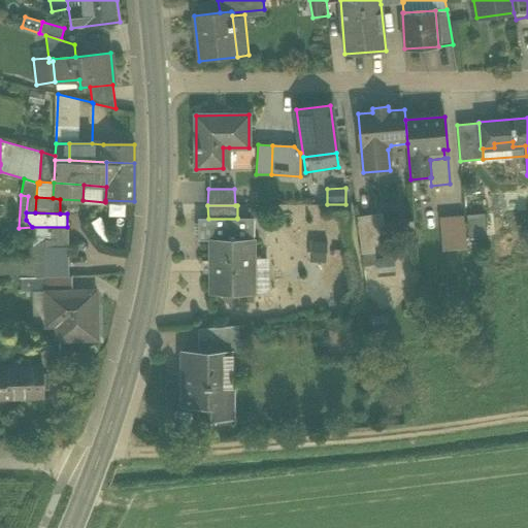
[(486,236),(485,212),(466,215),(468,237),(486,236)]
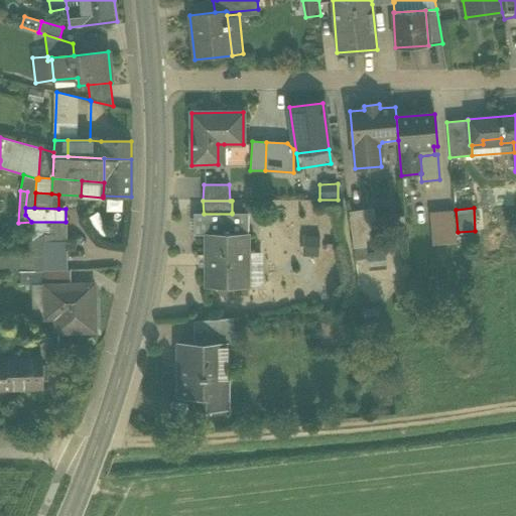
[(349,212),(354,248),(367,246),(365,236),(377,234),(374,209),(349,212)]
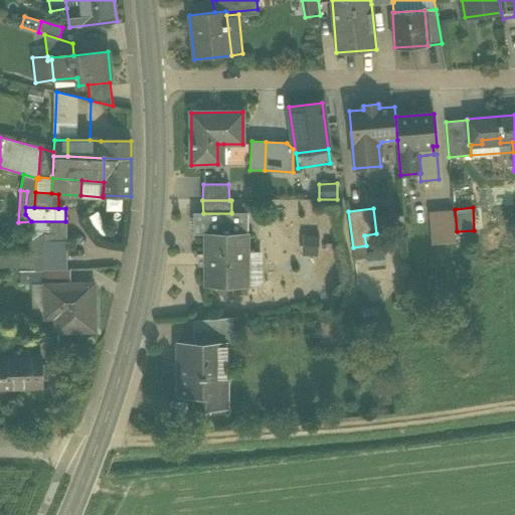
[(452,210),(428,212),(432,244),(455,242),(452,210)]
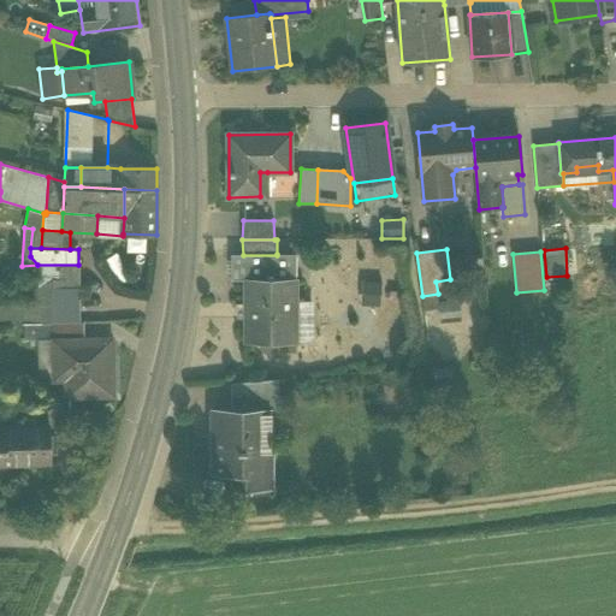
[(231,280),(244,280),(244,279),(296,279),(296,254),(277,254),(277,255),(243,255),(231,255),(231,280)]
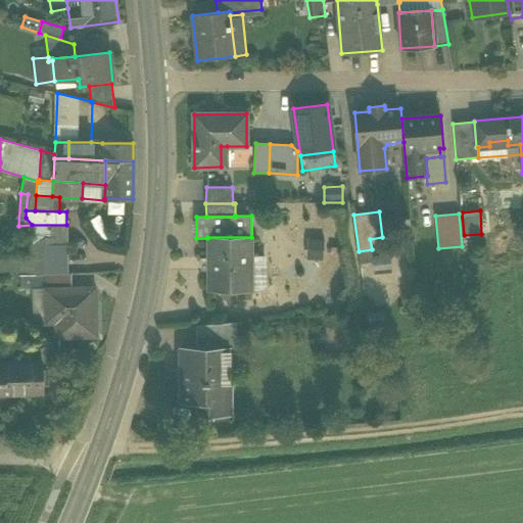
[(67,225),(66,225),(32,225),(32,244),(67,244),(67,225)]
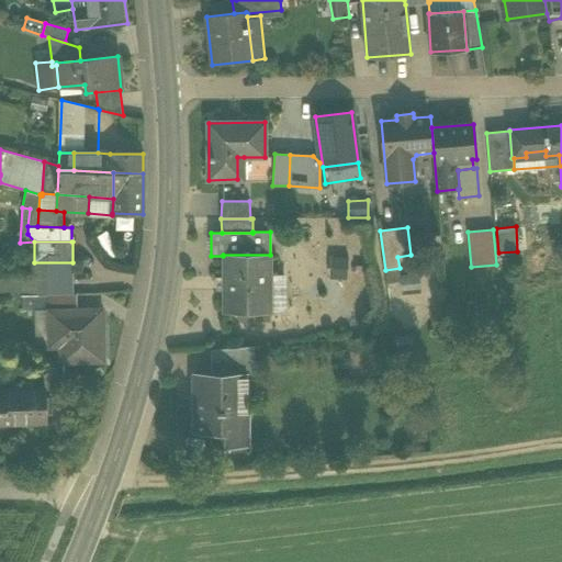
[(270,273),(270,255),(223,255),(223,256),(224,312),(270,312),(270,273)]
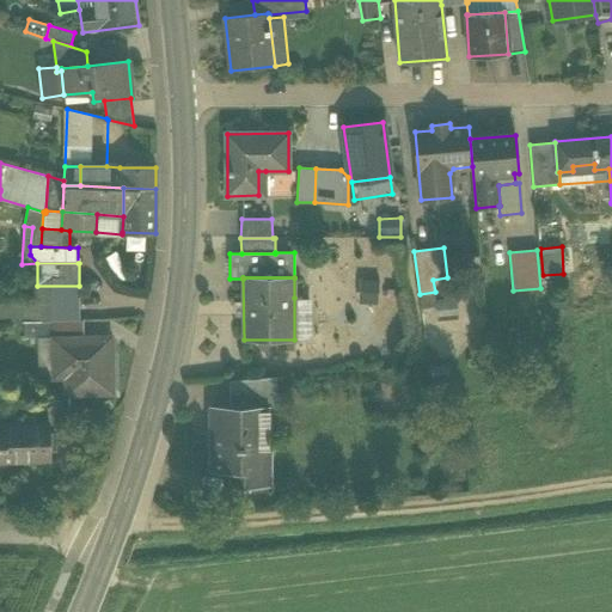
[(378,304),(379,280),(360,279),(359,303),(378,304)]
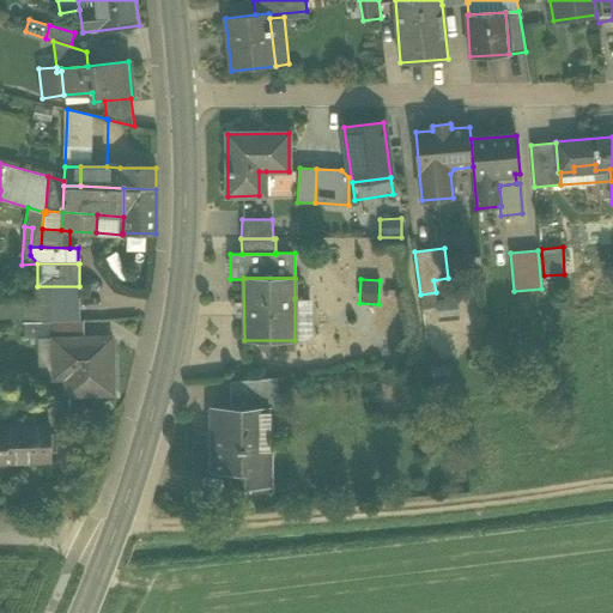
[(52,296),(79,296),(79,286),(37,286),(37,304),(53,304),(52,296)]
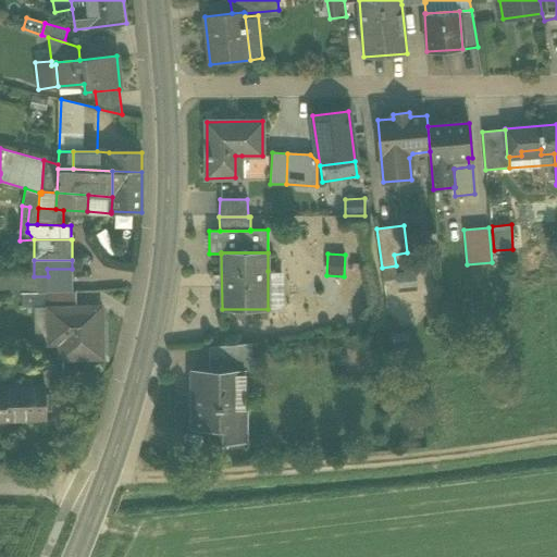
[(48,276),(48,293),(73,292),(72,269),(47,269),(48,276)]
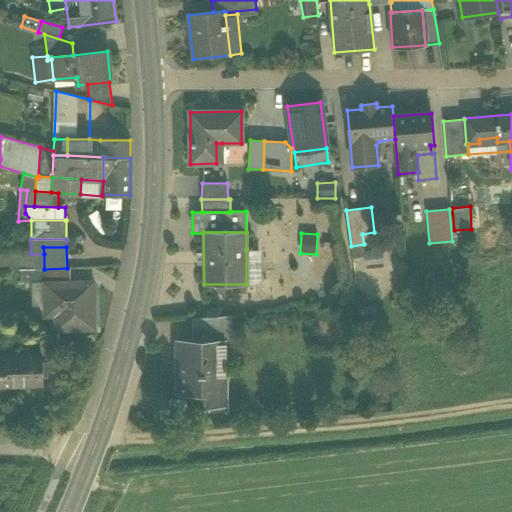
[(246,249),(246,284),(262,284),(261,249),(246,249)]
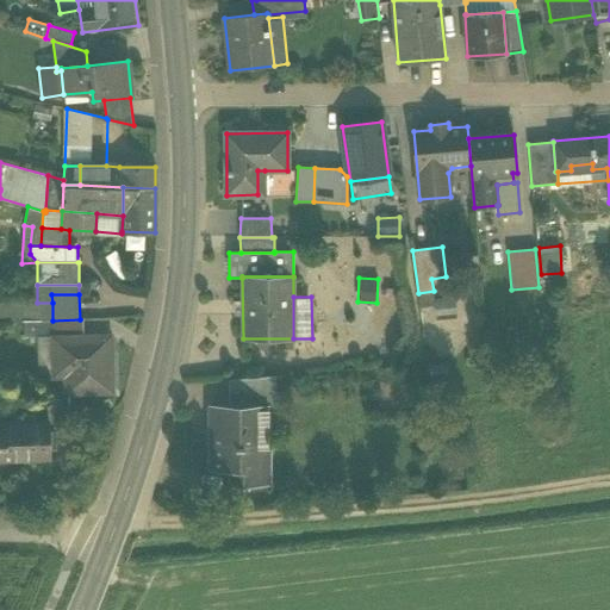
[(455,297),(434,299),(436,317),(458,315),(455,297)]
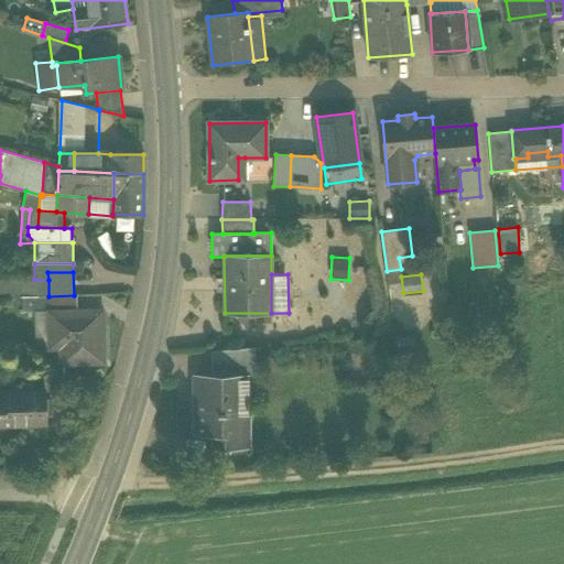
[(0,296),(21,296),(20,280),(0,280),(0,296)]
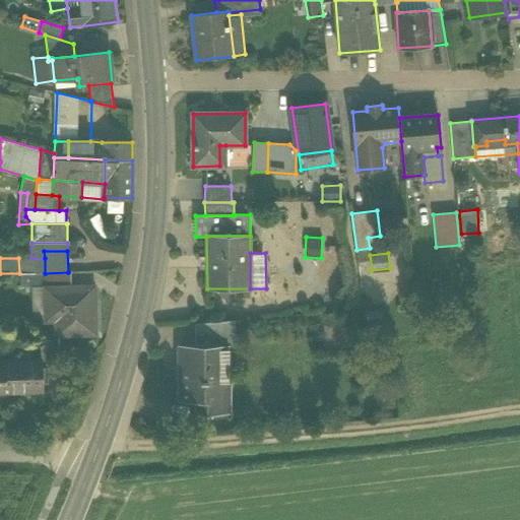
[(31,258),(18,258),(19,273),(21,273),(45,273),(45,258),(31,258)]
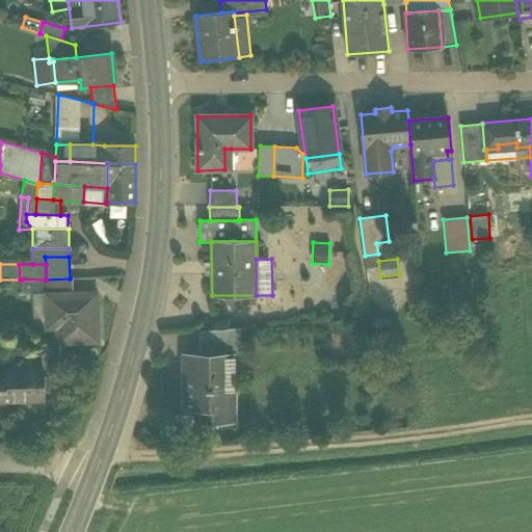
[(71,278),(70,278),(46,280),(47,293),(47,295),(72,294),(71,278)]
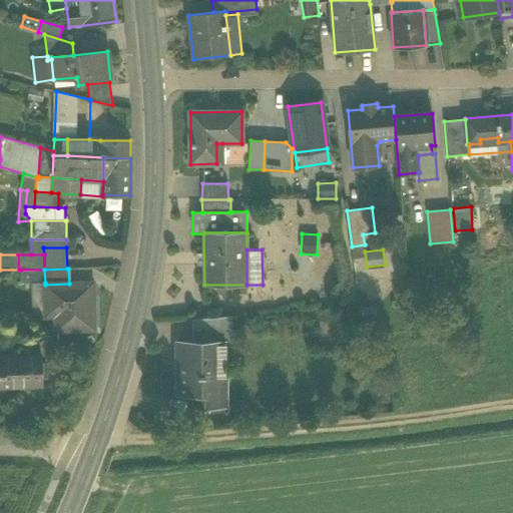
[(44,270),(21,270),(21,284),(31,284),(45,283),(44,270)]
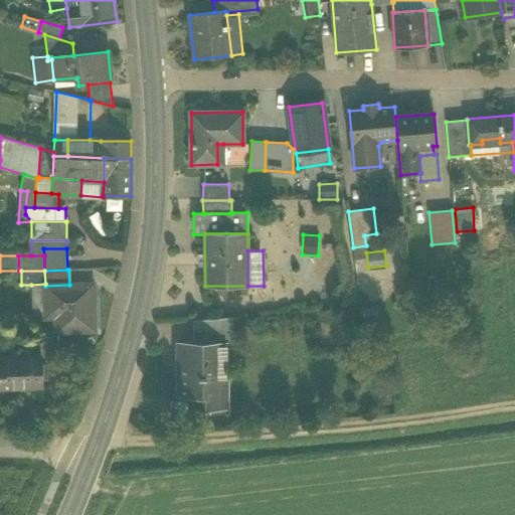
[(45,284),(31,285),(31,308),(45,307),(45,286),(45,284)]
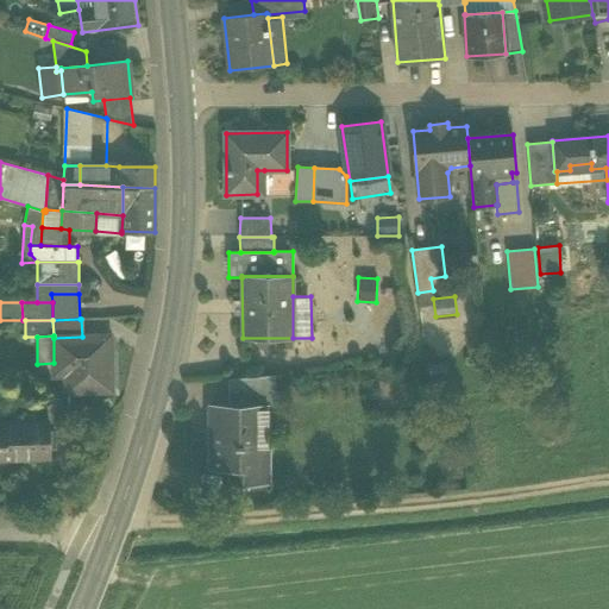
[(67,363),(67,391),(112,390),(110,337),(82,337),(54,338),(54,363),(67,363)]
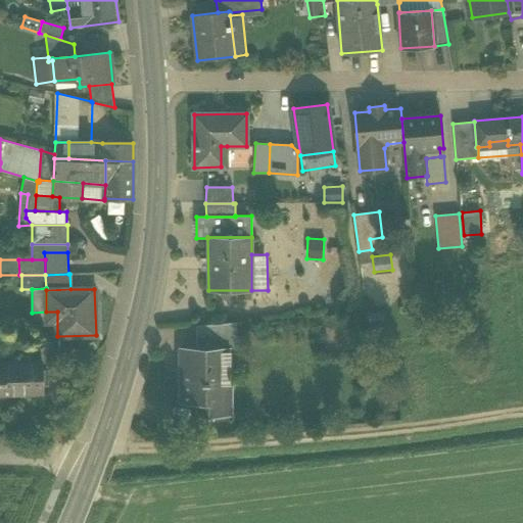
[(383,311),(368,311),(368,325),(384,325),(383,311)]
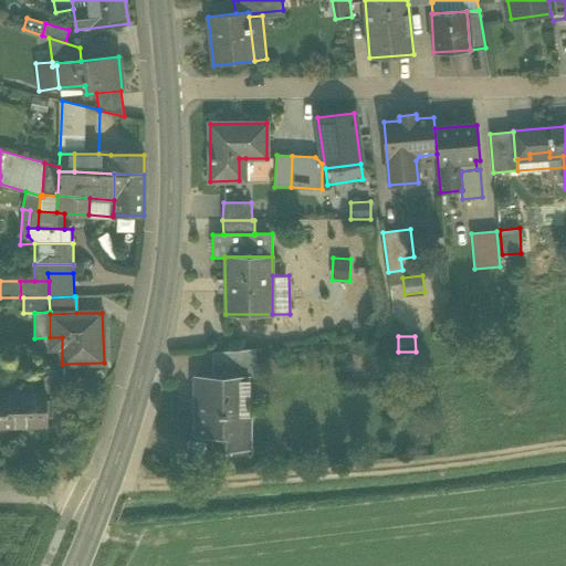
[(242,375),(242,381),(255,381),(255,348),(219,350),(219,375),(242,375)]
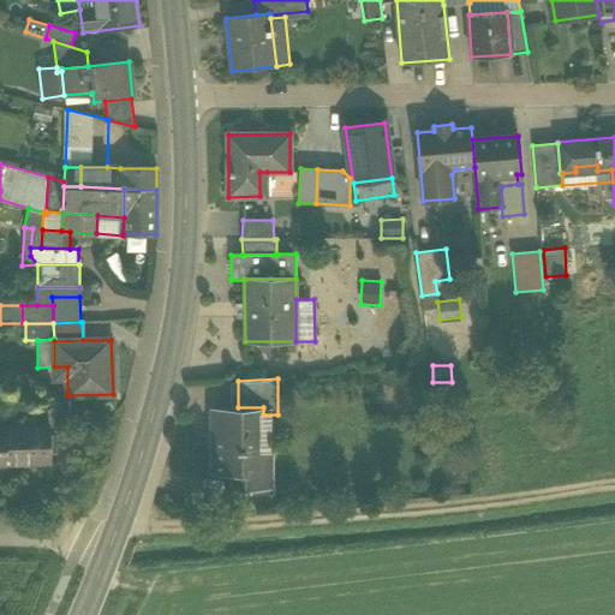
[(49,425),(49,437),(70,437),(69,410),(47,405),(48,425),(49,425)]
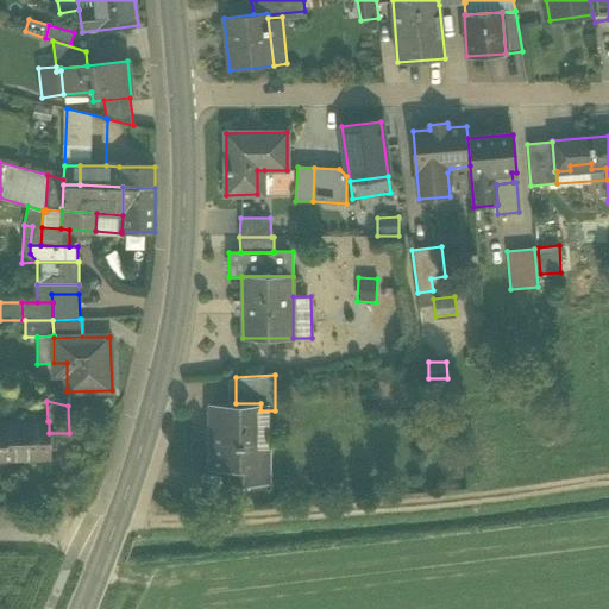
[(236,469),(236,475),(263,475),(263,424),(261,424),(261,410),(261,403),(236,403),(228,403),(215,403),(215,433),(208,433),(209,469),(236,469)]
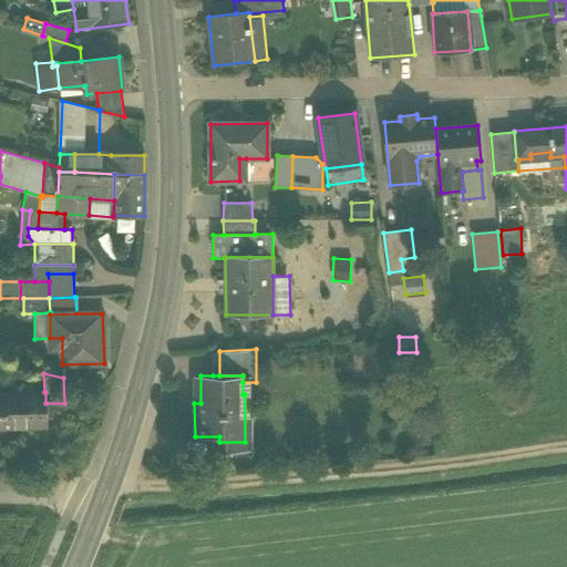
[(44,392),(0,393),(1,426),(47,425),(45,403),(45,392),(44,392)]
